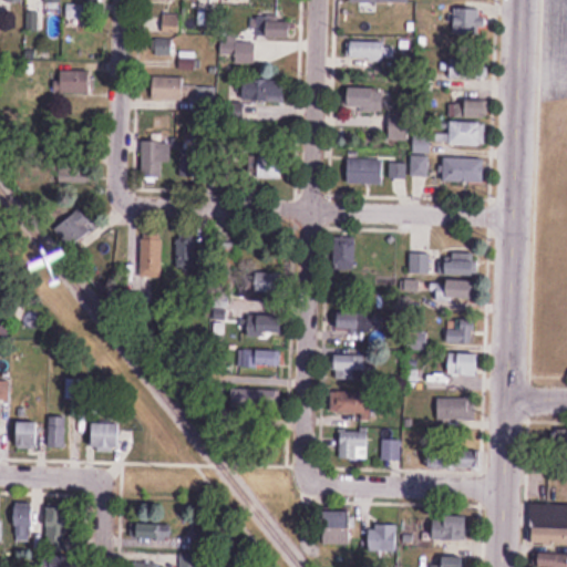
[(482,35),(482,8),(454,8),(454,35),(482,35)]
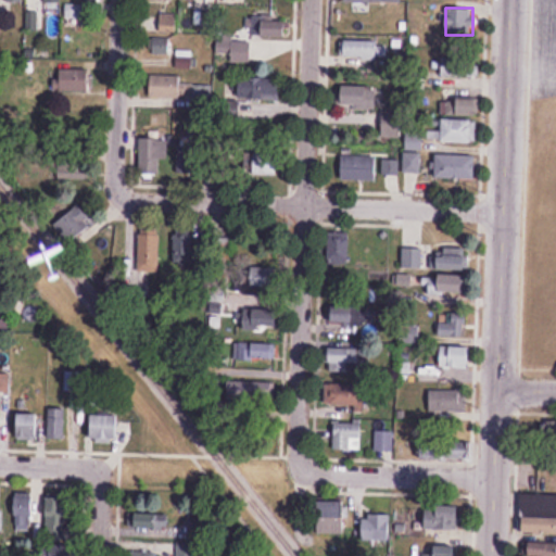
[(177,34),(177,14),(161,14),(161,34),(177,34)]
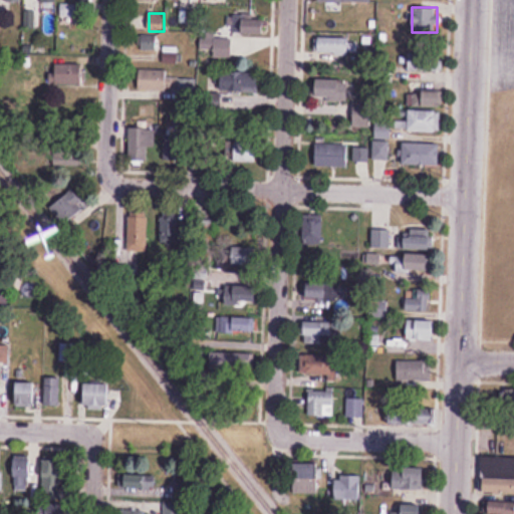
[(233,16),(233,34),(268,34),(268,16),(233,16)]
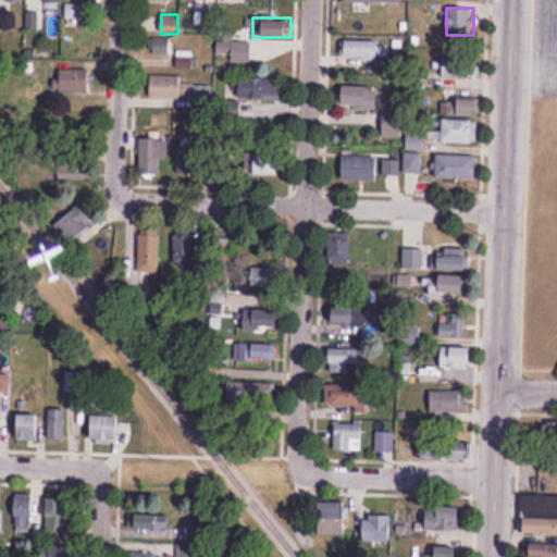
[(169,39),(150,39),(150,56),(169,56),(169,39)]
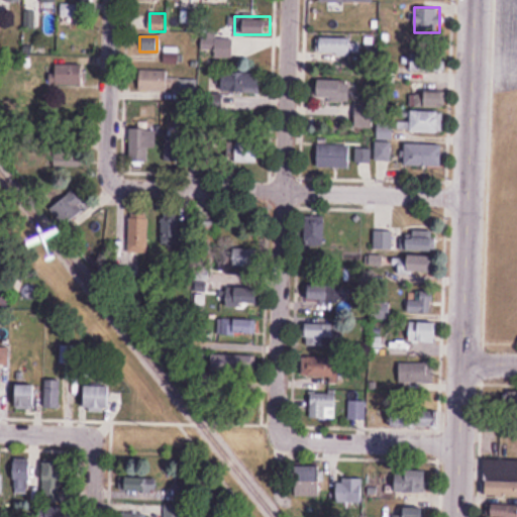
[(319,55),(360,55),(360,38),(319,38),(319,55)]
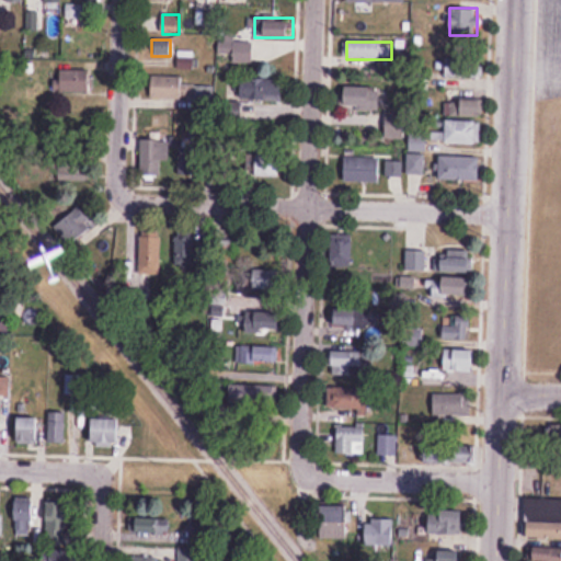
[(218,43),(218,63),(254,63),(254,43),(218,43)]
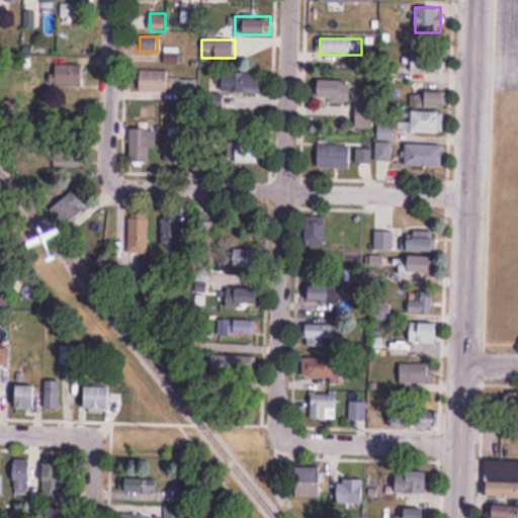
[(179,48),(163,48),(163,64),(179,64),(179,48)]
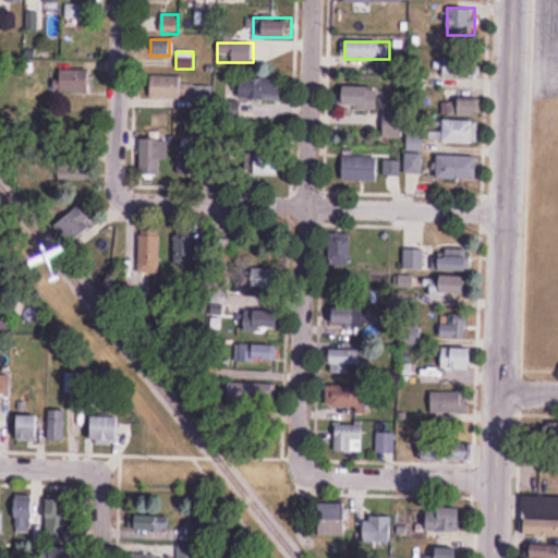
[(444,77),(483,77),(483,58),(444,58),(444,77)]
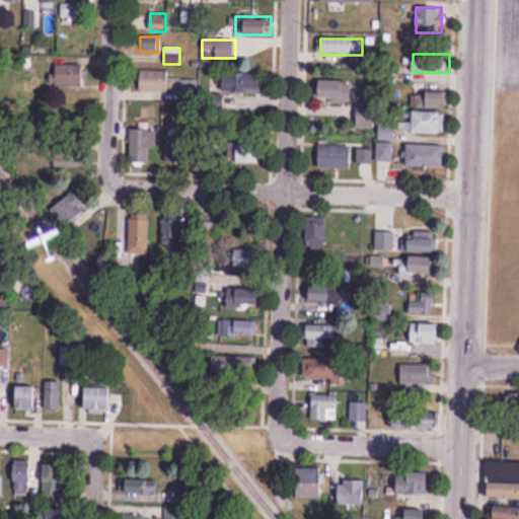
[(58,85),(86,85),(86,67),(58,67),(58,85)]
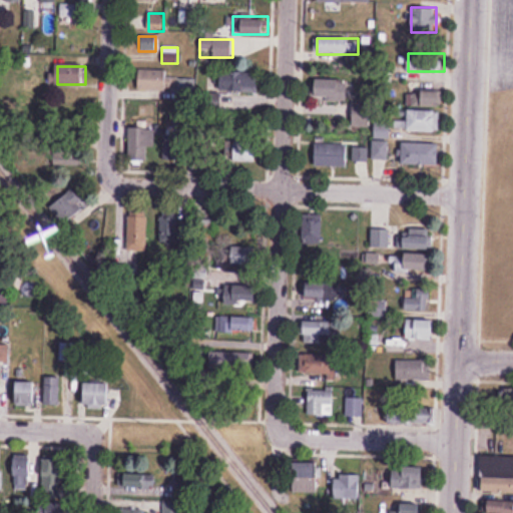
[(166,69),(140,68),(139,89),(176,90),(176,102),(194,102),(194,78),(166,78),(166,69)]
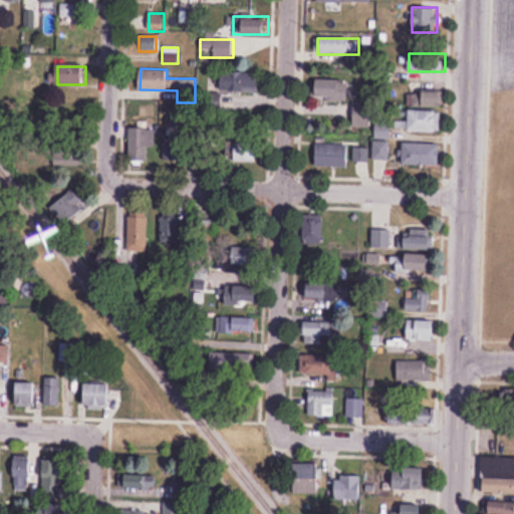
[(221,92),(260,92),(260,72),(221,72),(221,92)]
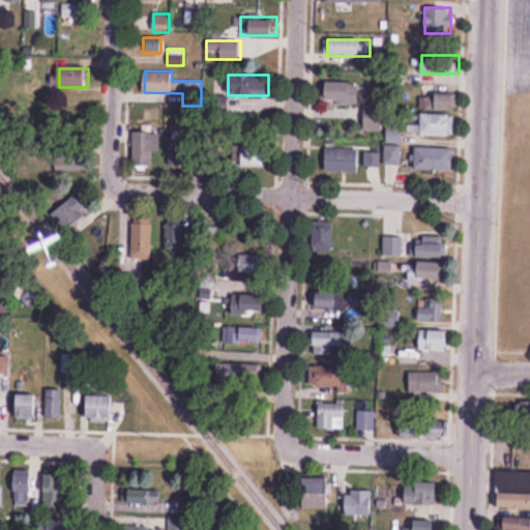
[(363,102),(363,83),(325,83),(325,102),(363,102)]
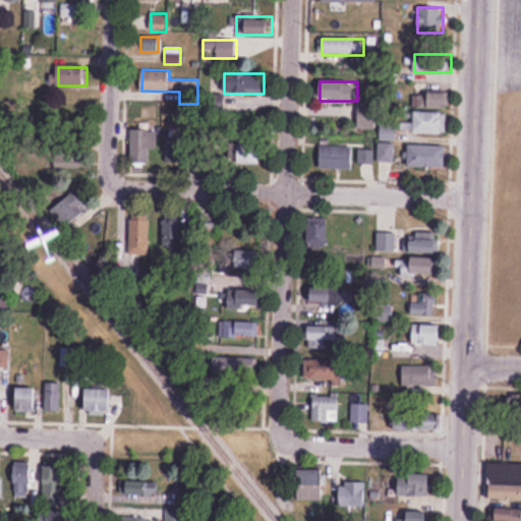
[(360,128),(375,128),(375,105),(360,105),(360,128)]
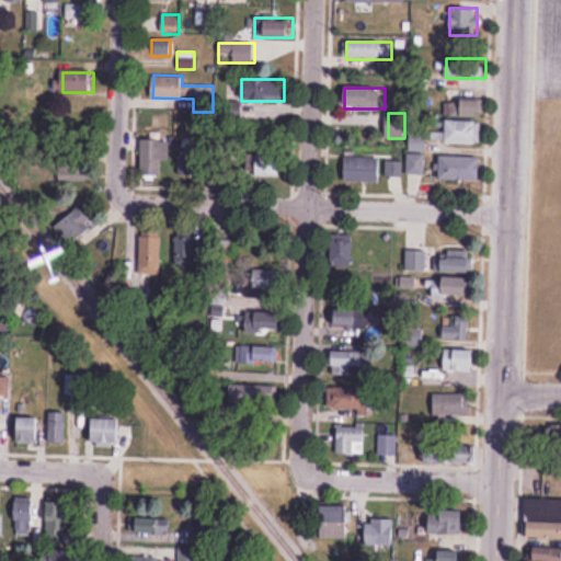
[(446,121),(446,144),(481,144),(481,121),(446,121)]
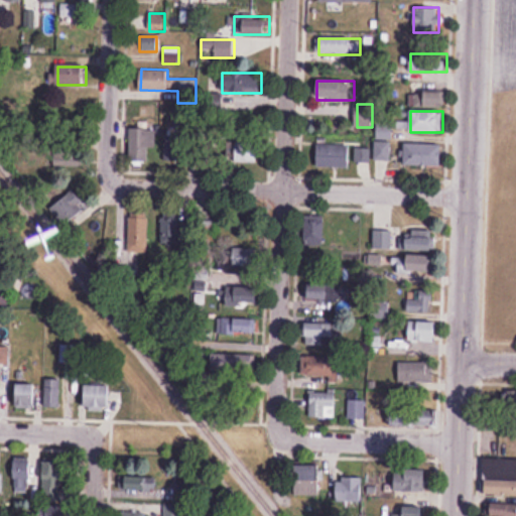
[(391,124),(377,124),(377,138),(391,138),(391,124)]
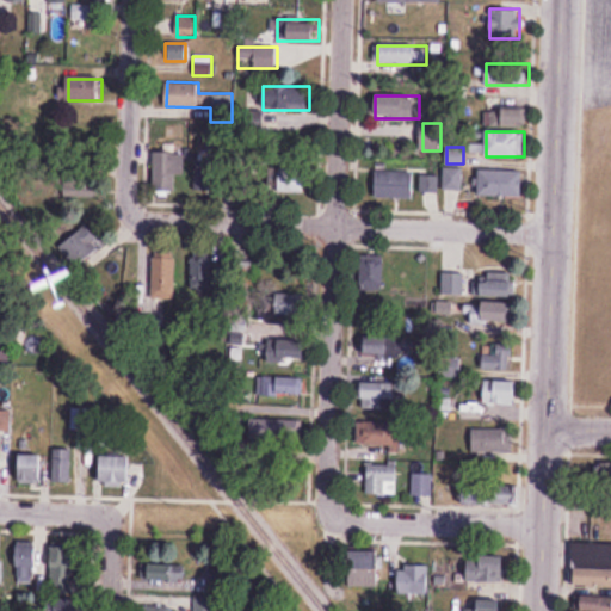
[(154,152),(154,192),(178,192),(178,152),(154,152)]
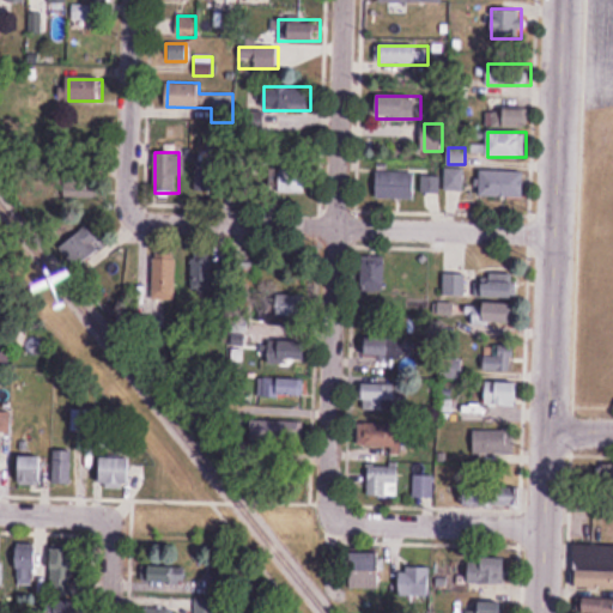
[(195,193),(223,193),(223,161),(195,161),(195,193)]
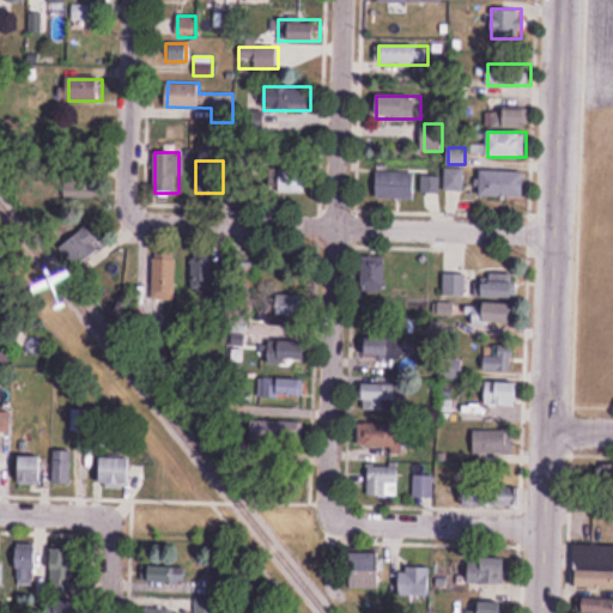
[(283,193),(307,193),(308,168),(283,168),(283,193)]
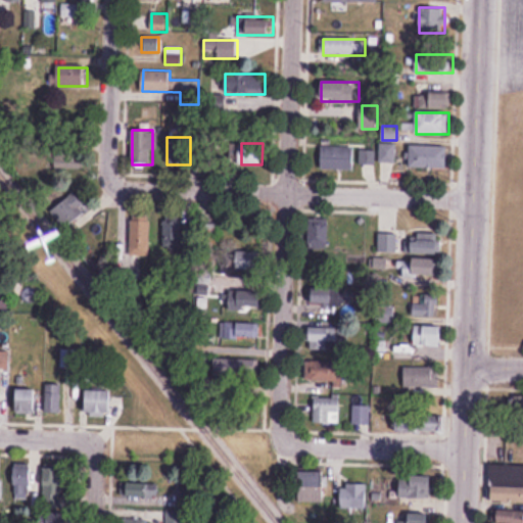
[(396,162),(396,145),(379,145),(379,162),(396,162)]
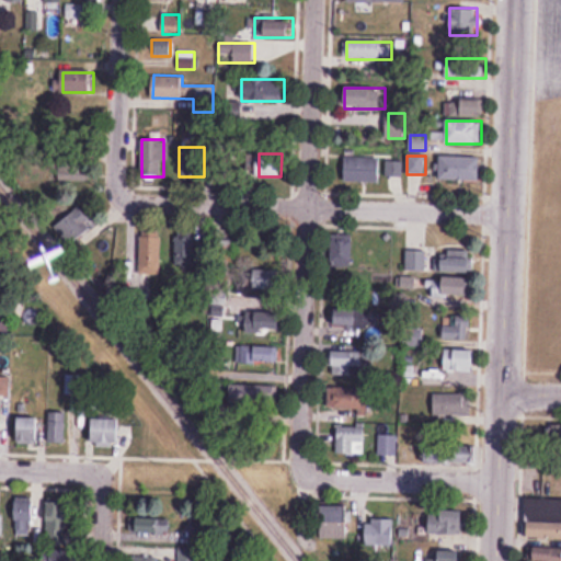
[(481,180),(481,157),(441,157),(441,180),(481,180)]
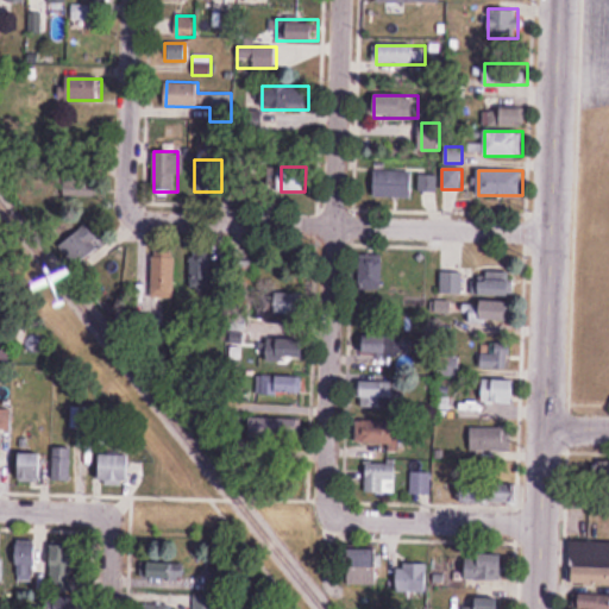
[(372,198),(413,198),(413,173),(372,173),(372,198)]
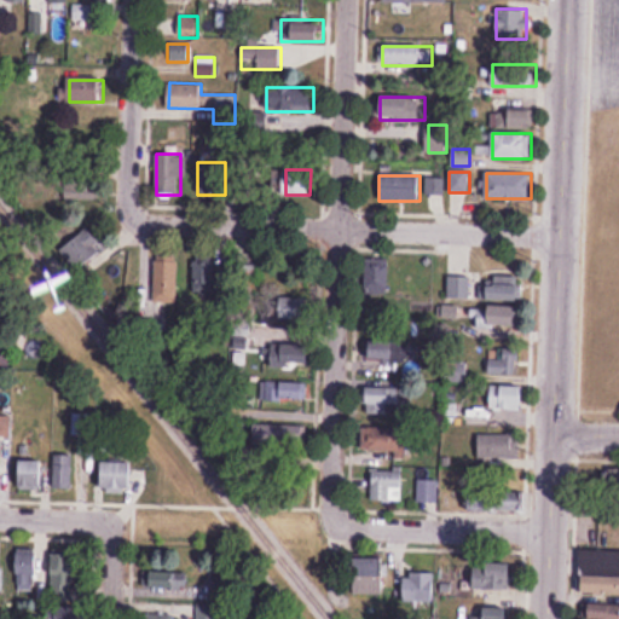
[(65,196),(92,204),(94,196),(68,189),(65,196)]
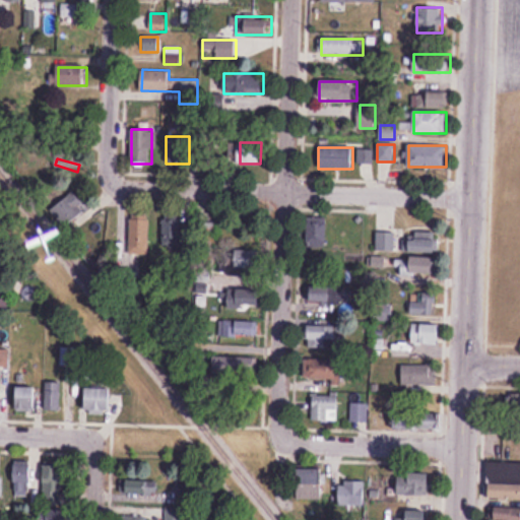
[(64,228),(87,209),(73,192),(50,209),(64,228)]
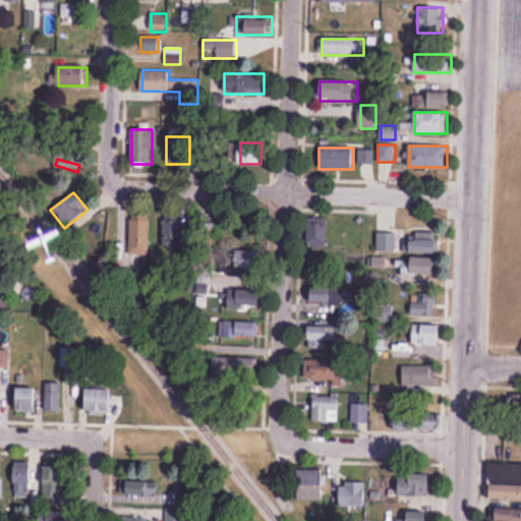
[(129,254),(149,254),(150,214),(129,214),(129,254)]
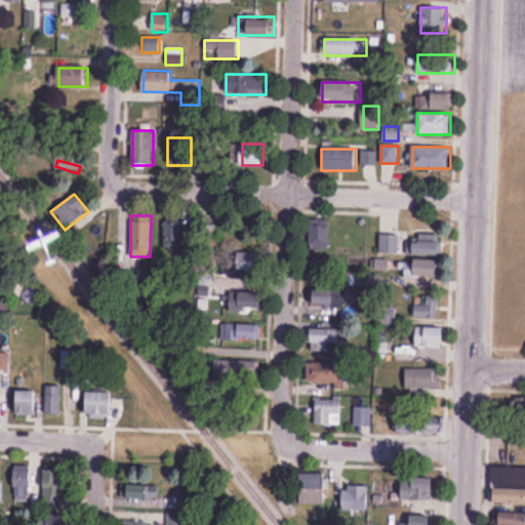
[(184,217),(165,217),(165,253),(184,253),(184,217)]
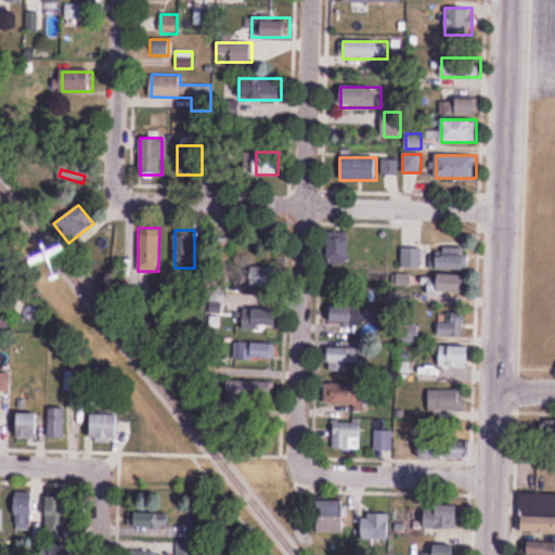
[(351,233),(331,231),(328,256),(349,258),(351,233)]
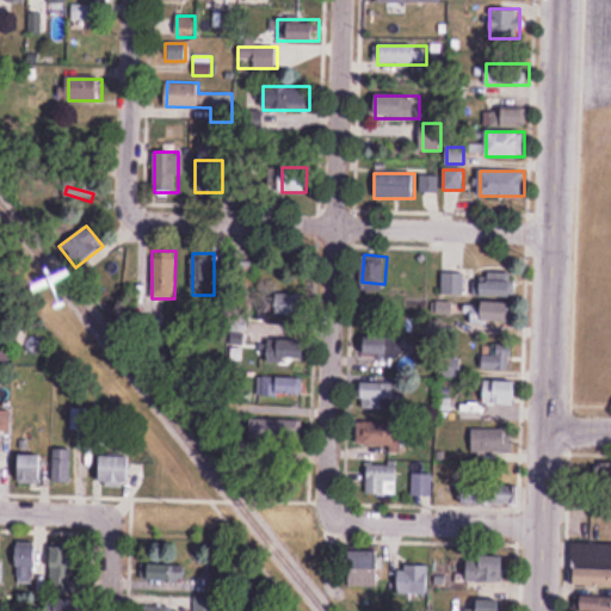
[(480,273),(480,296),(514,296),(514,273),(480,273)]
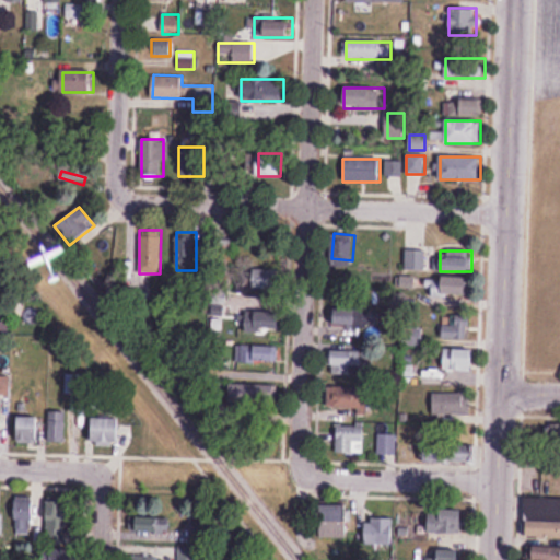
[(424,270),(424,252),(406,252),(406,270),(424,270)]
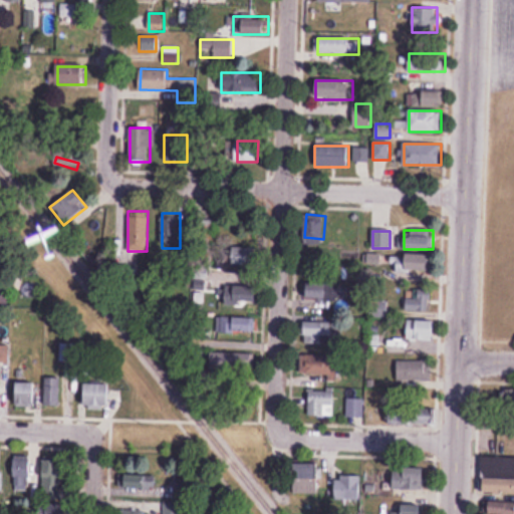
[(233,265),(256,267),(258,249),(235,247),(233,265)]
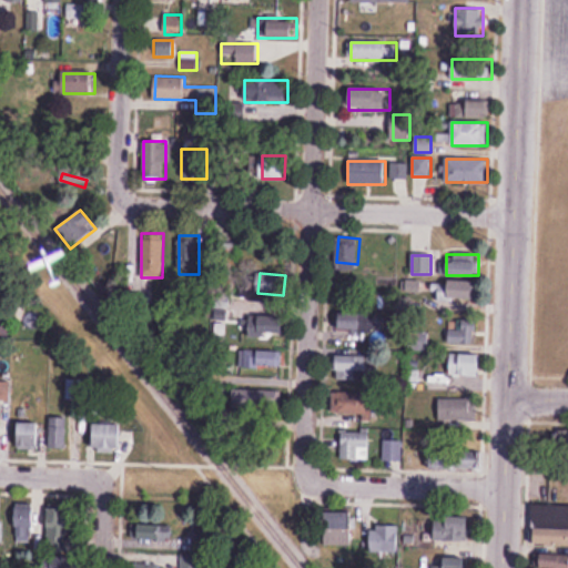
[(478,301),(478,282),(439,282),(439,301),(478,301)]
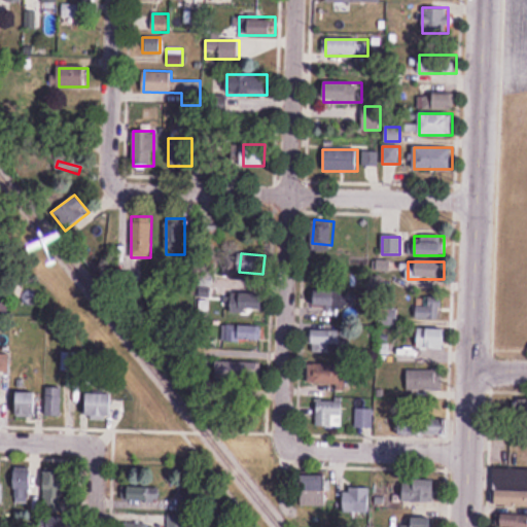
[(252,293),(252,282),(231,281),(231,310),(267,311),(267,293),(252,293)]
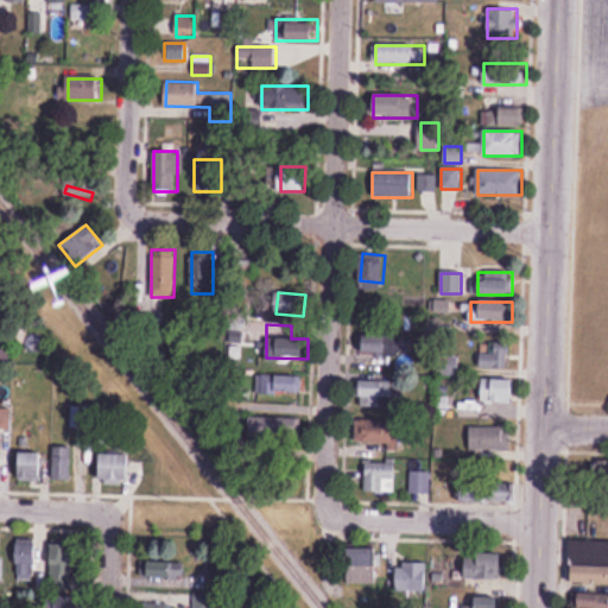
[(398,335),(365,335),(365,355),(398,355),(398,335)]
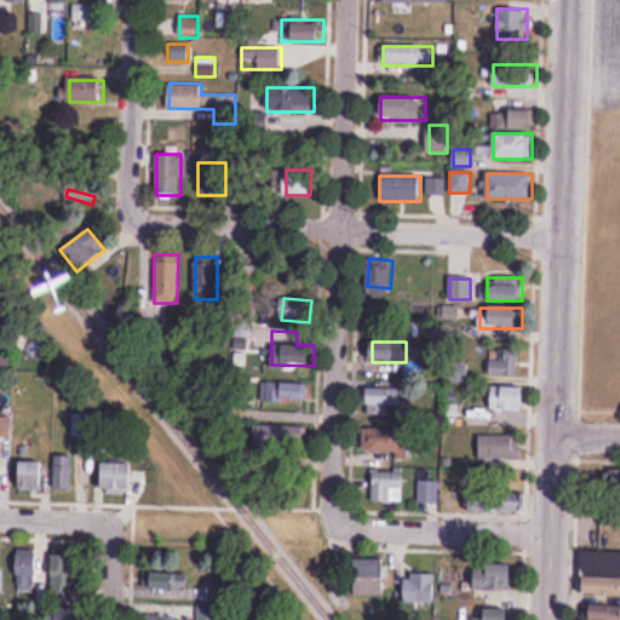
[(487,375),(516,375),(516,354),(487,354),(487,375)]
